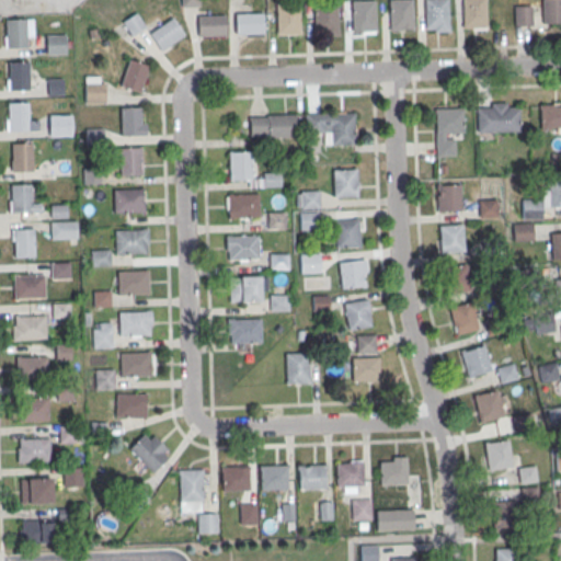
[(388,0),(411,0),(412,31),(389,32),(388,0)]
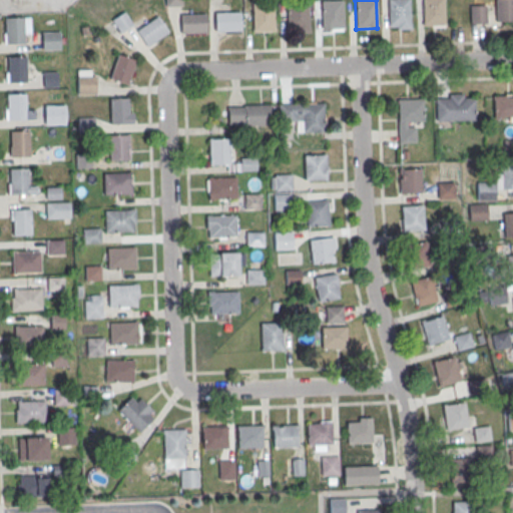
[(388,0),(409,0),(410,27),(389,28),(388,0)]
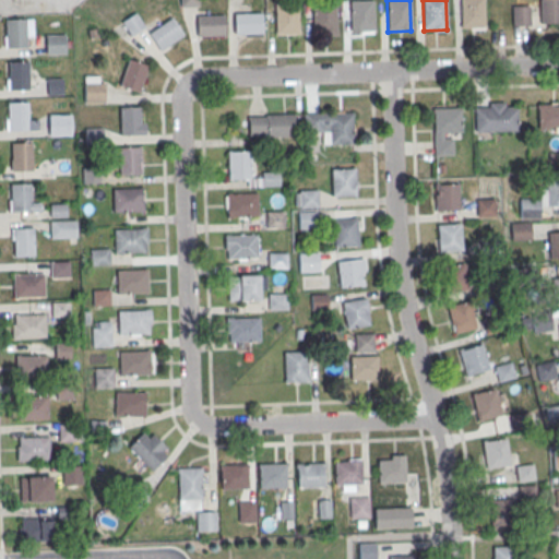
[(461,0),(484,0),(484,28),(461,28),(461,0)]
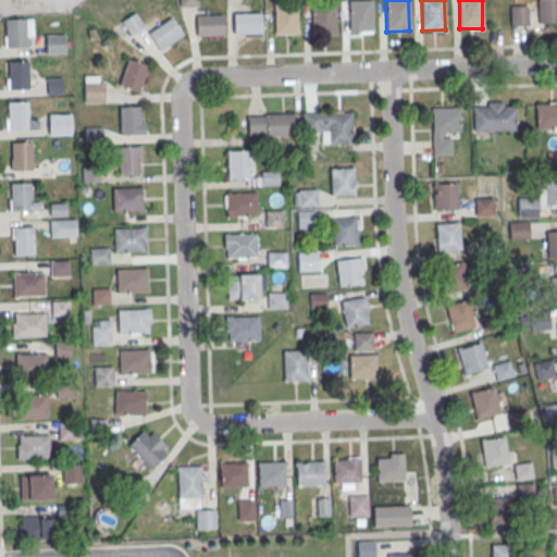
[(556,0),(537,0),(537,22),(556,22),(556,0)]
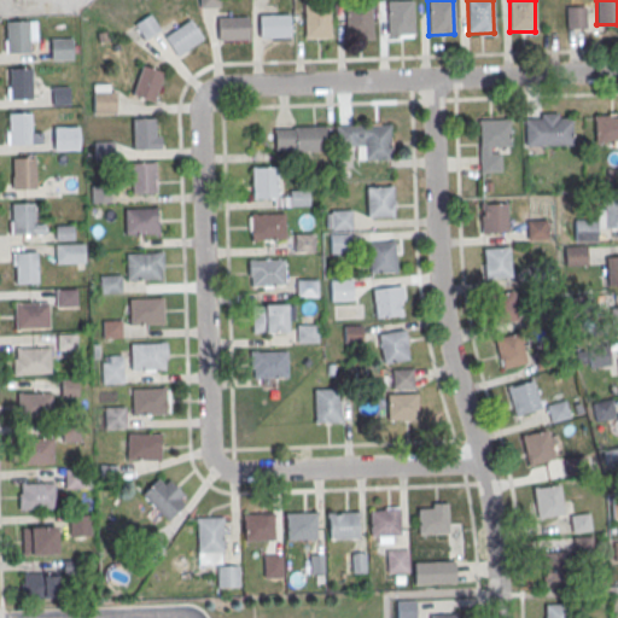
[(386,3),(412,1),(414,35),(388,36),(386,3)]
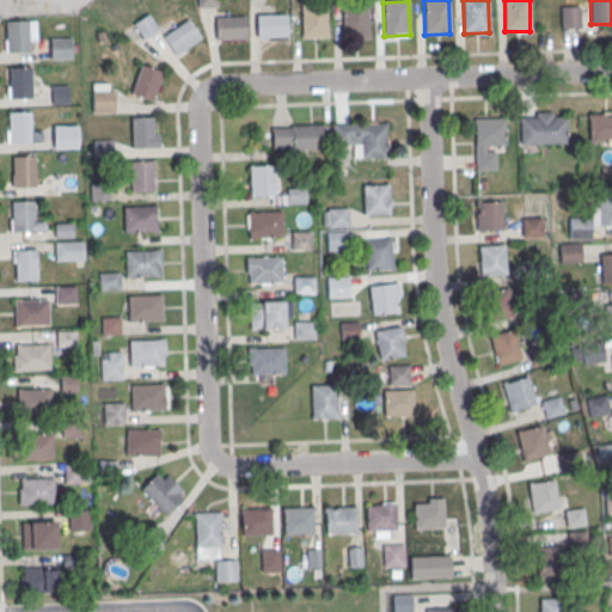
[(341,4),(367,2),(368,36),(343,37),(341,4)]
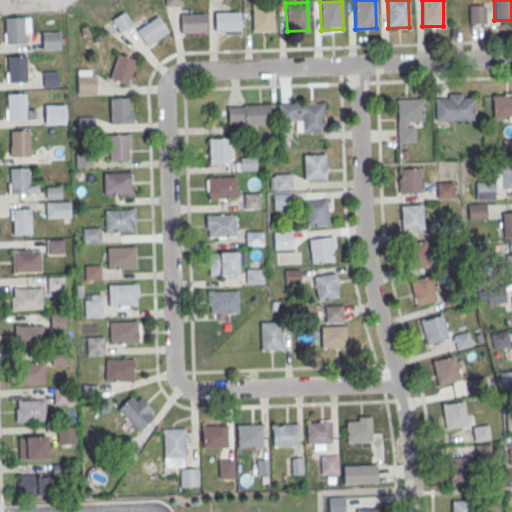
[(251,4),(272,3),(274,32),(252,33),(251,4)]
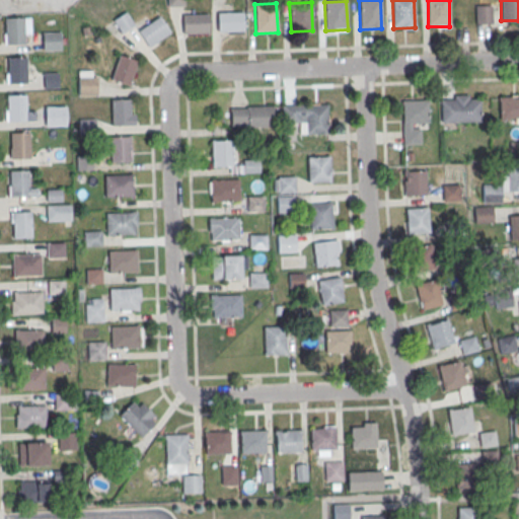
[(474,6),(491,6),(492,23),(475,23),(474,6)]
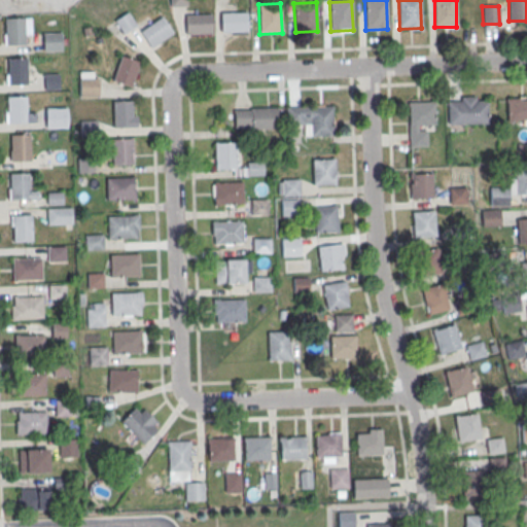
[(114,21),(128,12),(137,26),(124,34),(114,21)]
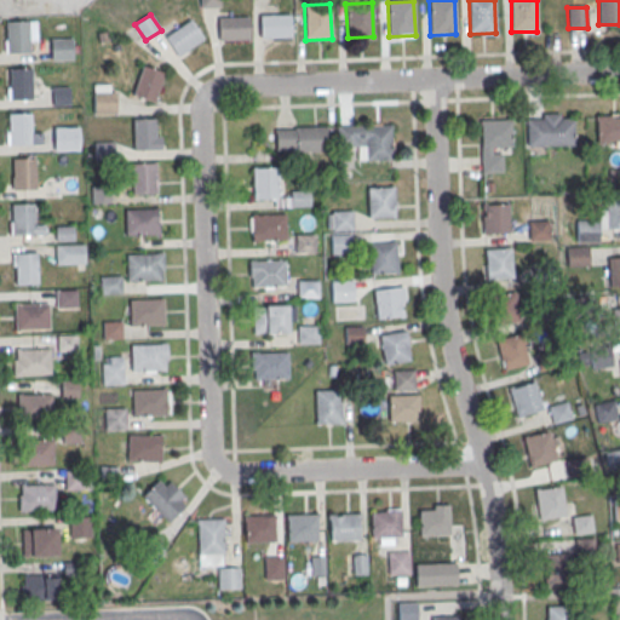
[(259,16),(290,15),(291,38),(259,39),(259,16)]
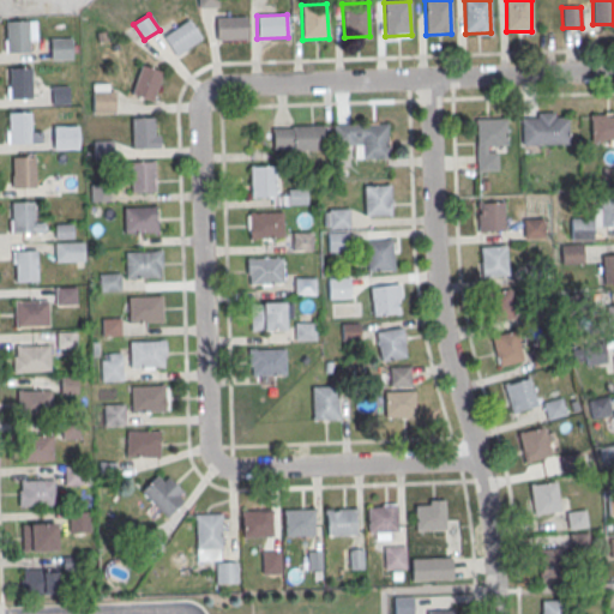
[(215,18),(246,17),(247,40),(216,41),(215,18)]
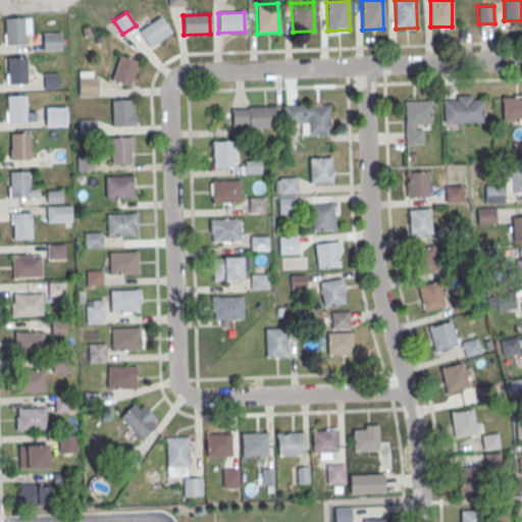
[(138,32),(160,16),(171,33),(149,48),(138,32)]
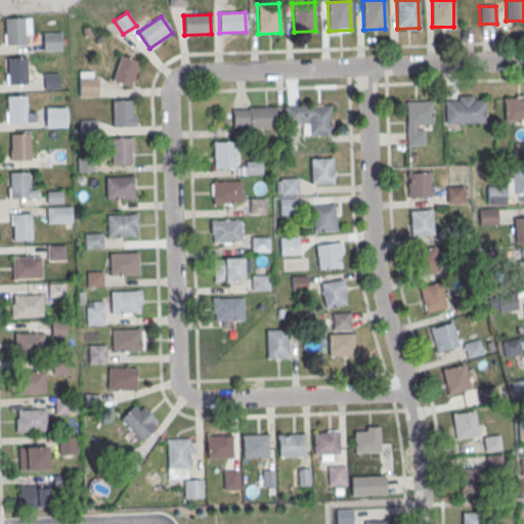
[(4,19),(24,18),(24,45),(5,45),(4,19)]
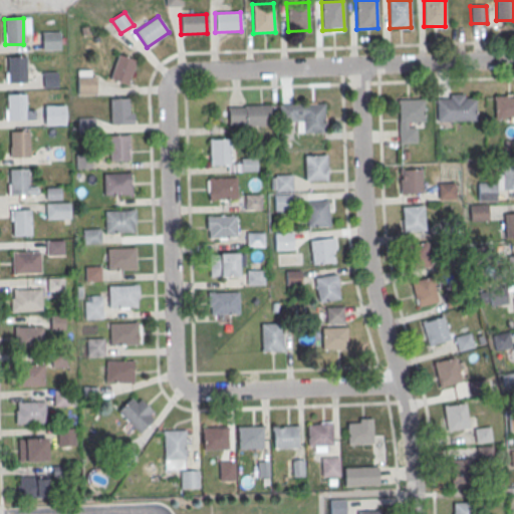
[(41,33),(59,33),(59,50),(41,51),(41,33)]
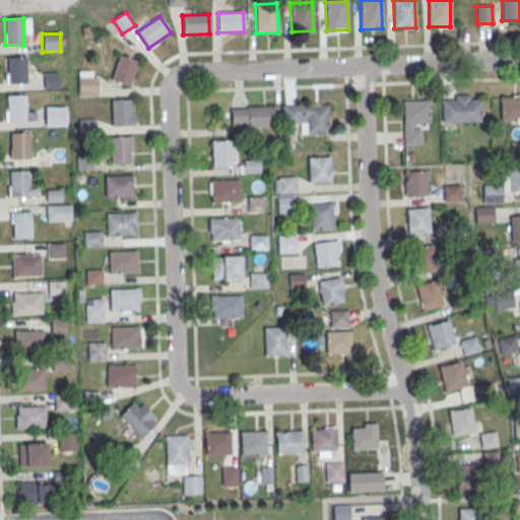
[(119,56),(137,62),(129,86),(111,80),(119,56)]
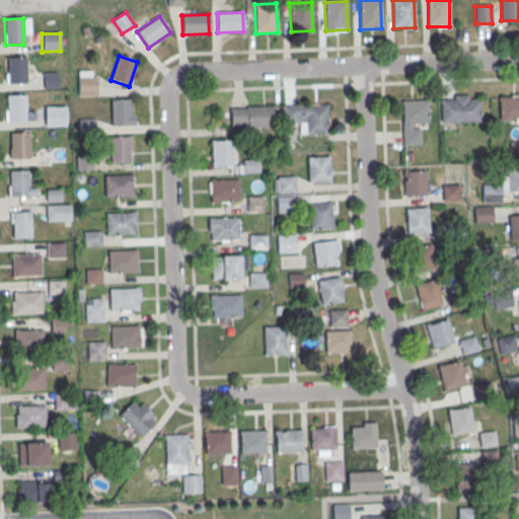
[(7,59),(25,58),(26,84),(8,84),(7,59)]
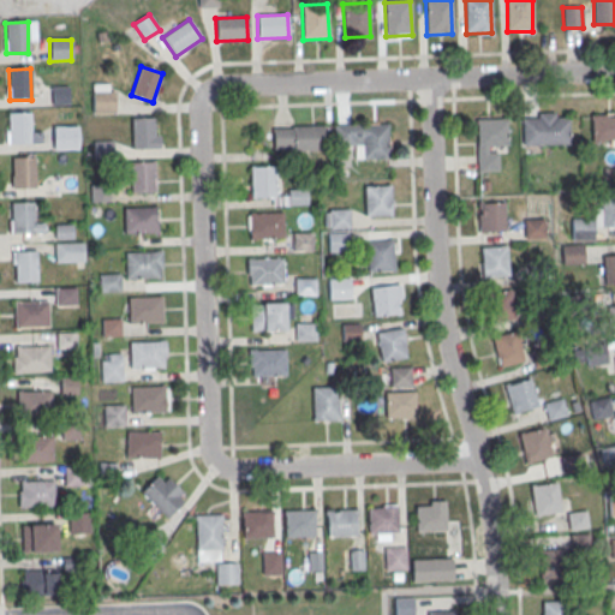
[(51,88),(67,88),(69,105),(52,105),(51,88)]
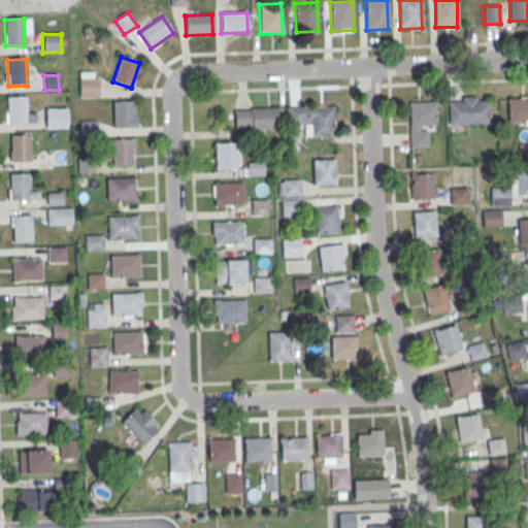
[(79,79),(98,79),(98,97),(79,97),(79,79)]
